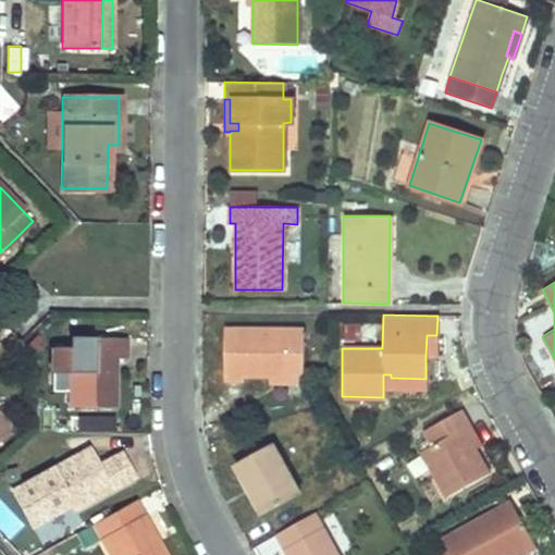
[(243,374),(256,374),(269,374),(301,375),(303,331),(223,329),(223,380),(242,379),(243,374)]
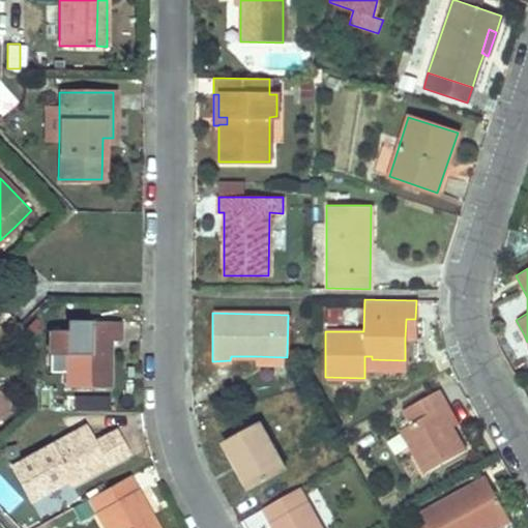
[(405,338),(415,338),(415,319),(406,319),(405,338)]
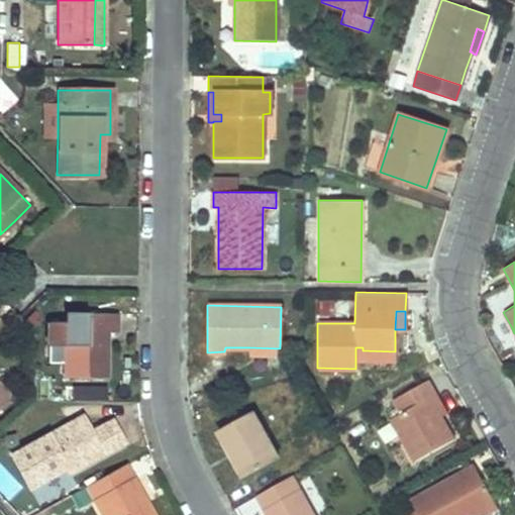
[(63,377),(105,377),(105,343),(100,343),(100,330),(105,330),(115,330),(115,312),(86,312),(86,316),(86,320),(64,320),(46,321),(45,345),(54,345),(63,344),(63,362),(63,377)]
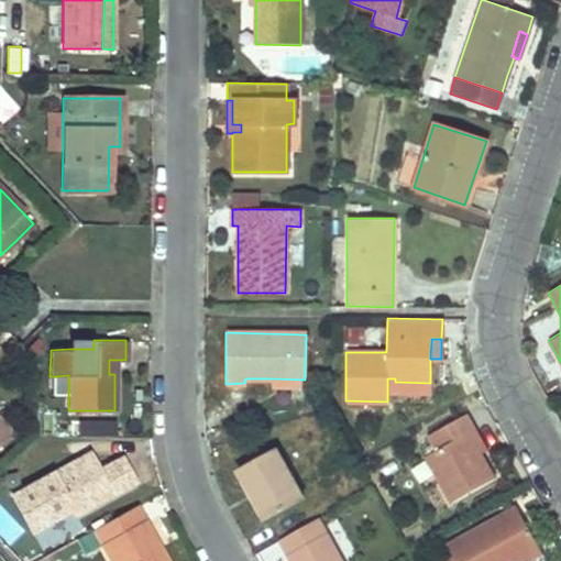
[(69,340),(69,349),(94,349),(94,344),(94,340),(69,340)]
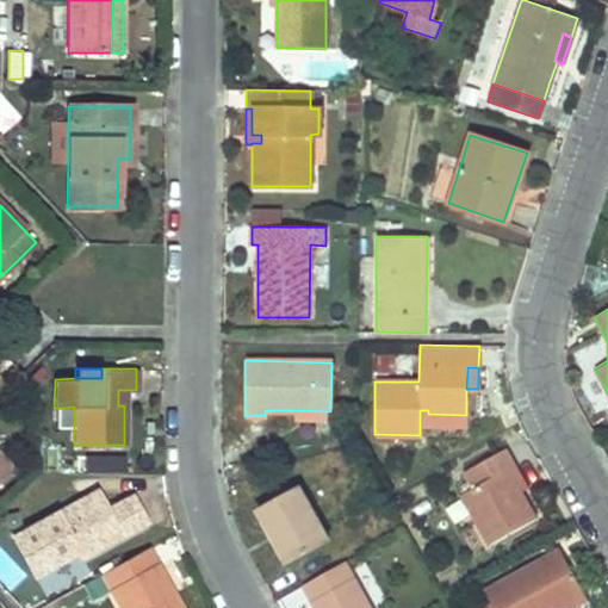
[(63,408),(63,428),(74,427),(74,407),(63,408)]
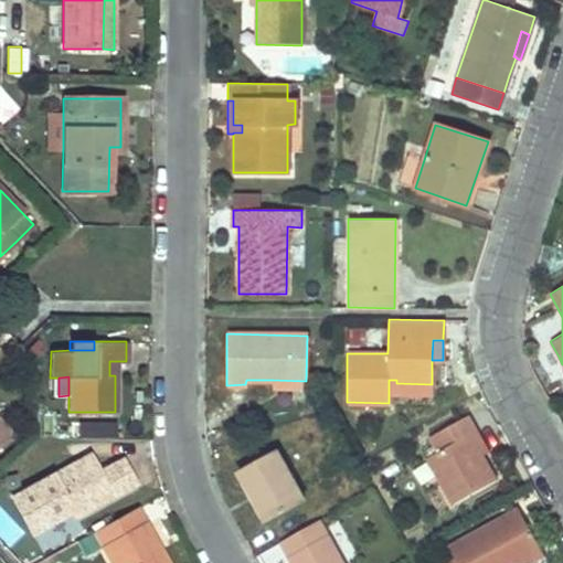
[(389,380),(389,395),(432,395),(432,384),(396,383),(396,382),(396,380),(389,380)]
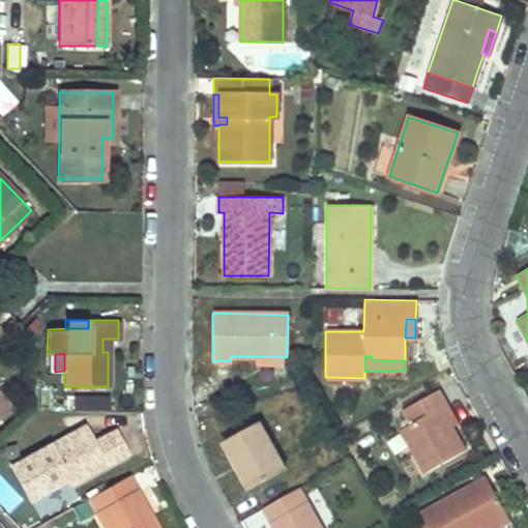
[(445,404),(441,397),(437,389),(402,410),(410,423),(400,430),(423,473),(464,450),(451,428),(441,407),(445,404)]
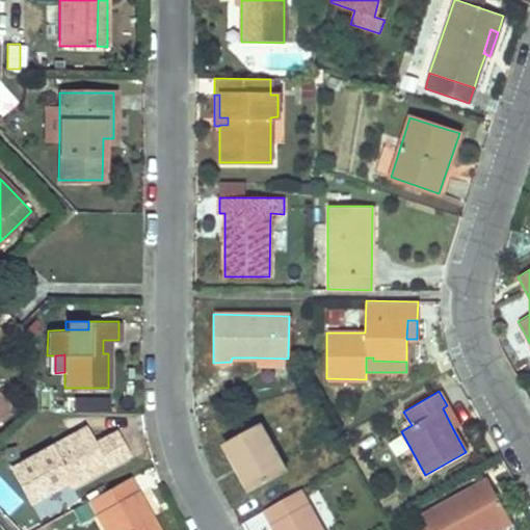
[(76,412),(111,411),(111,395),(75,396),(76,412)]
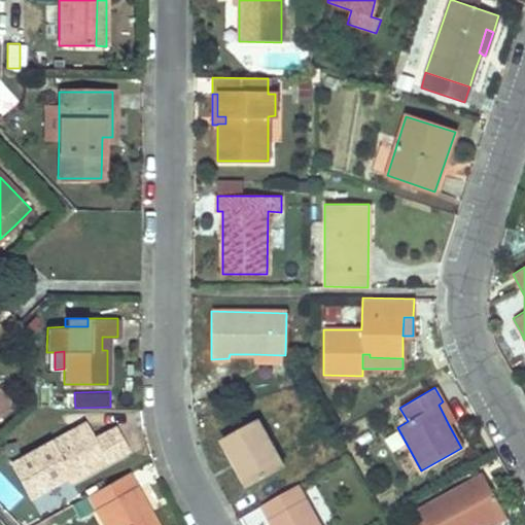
[(8,408),(0,399),(0,415),(8,408)]
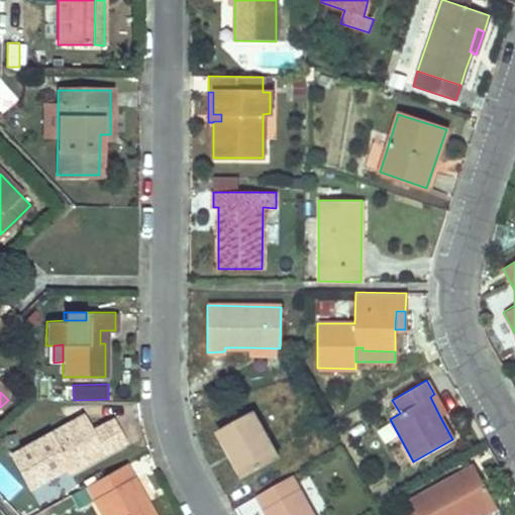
[(440,417),(445,414),(434,394),(430,397),(440,417)]
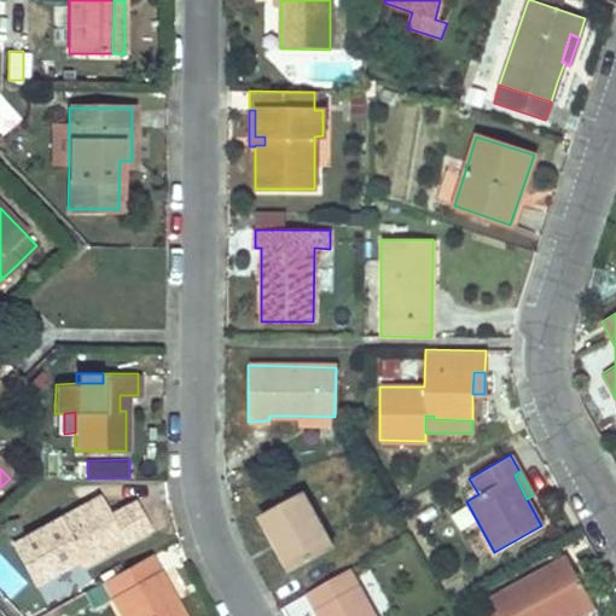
[(290,570),(311,558),(332,546),(303,494),(261,517),(290,570)]
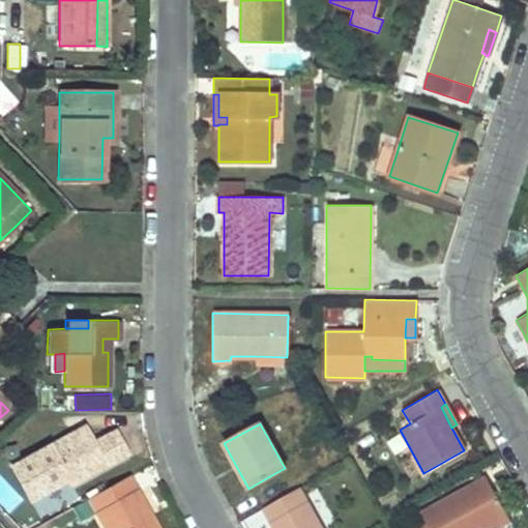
[(92,444),(83,427),(10,468),(29,500),(66,479),(69,485),(125,455),(113,433),(92,444)]
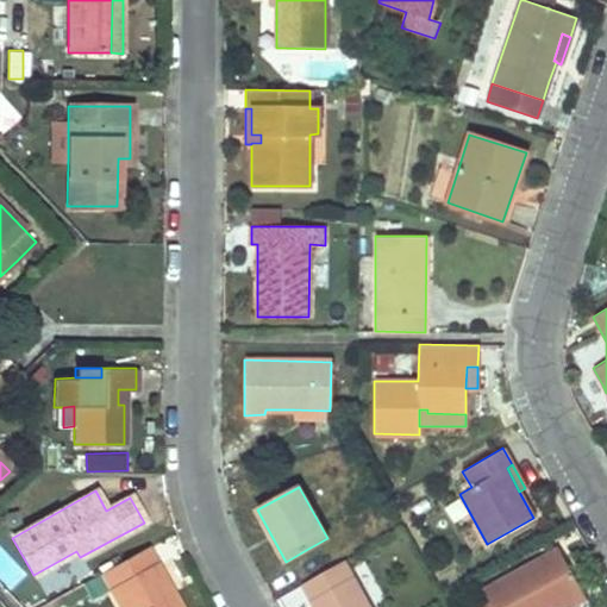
[(180,606),(168,584),(146,546),(99,573),(118,606),(180,606)]
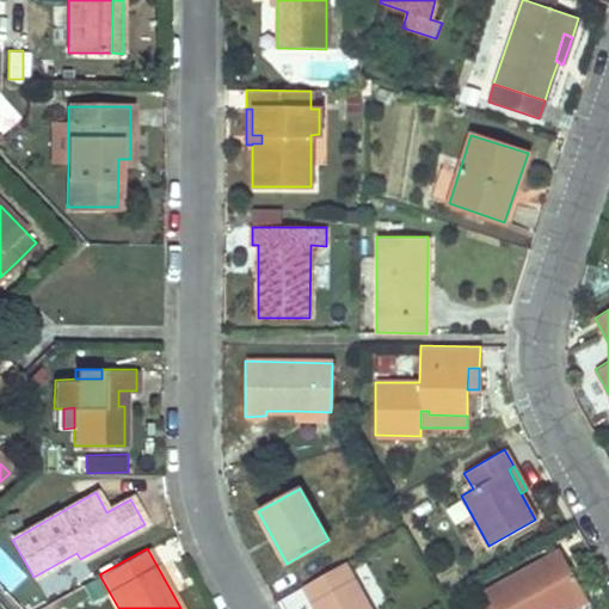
[(557,608),(584,594),(559,549),(484,591),(491,604),(480,608),(557,608)]
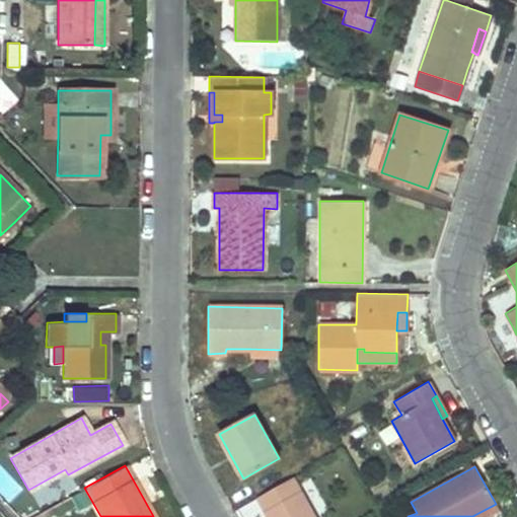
[(269,516),(313,516),(292,477),(257,496),(269,516)]
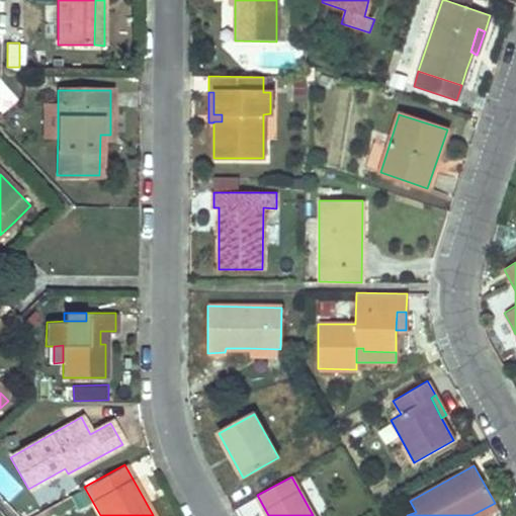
[(486,515),(498,510),(495,503),(471,515),(486,515)]
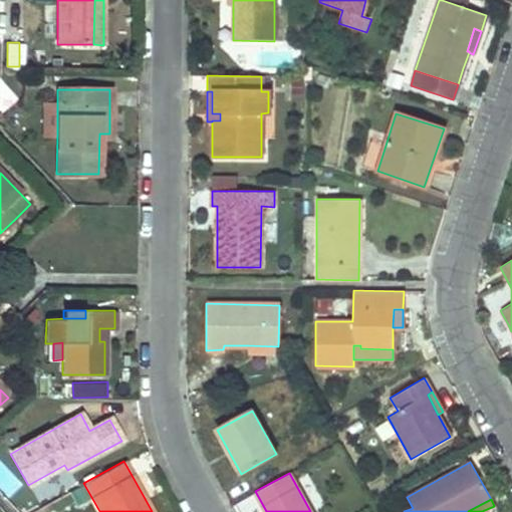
All buildings are outlined.
